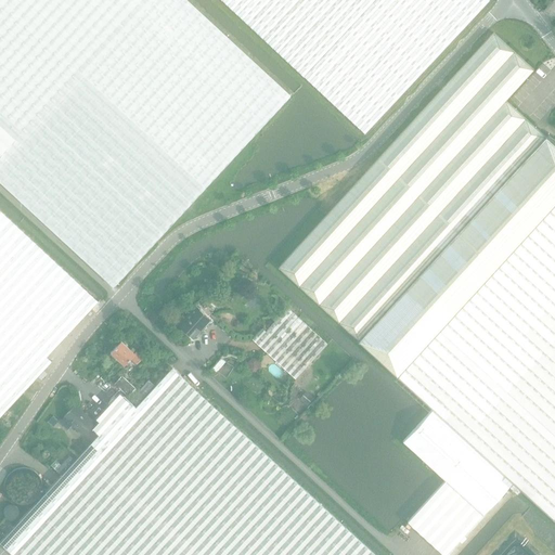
[(0,0),(0,125),(15,140),(0,155),(0,182),(114,287),(141,257),(250,140),(291,95),(186,0),(0,0)]
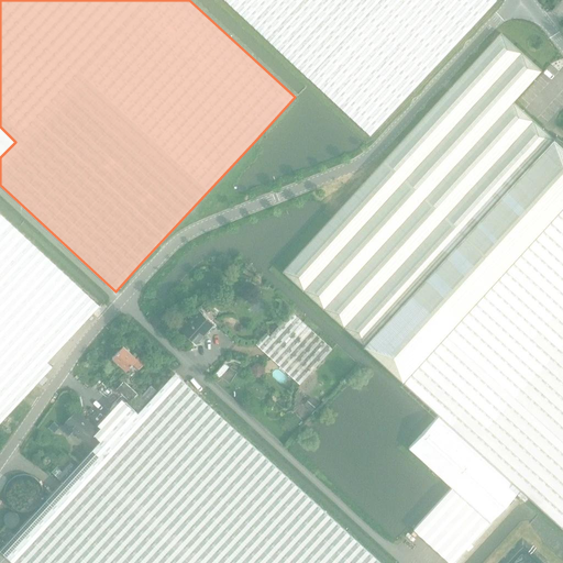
[(224,0),(225,0),(308,77),(308,78),(371,136),(497,1),(495,0),(224,0)]
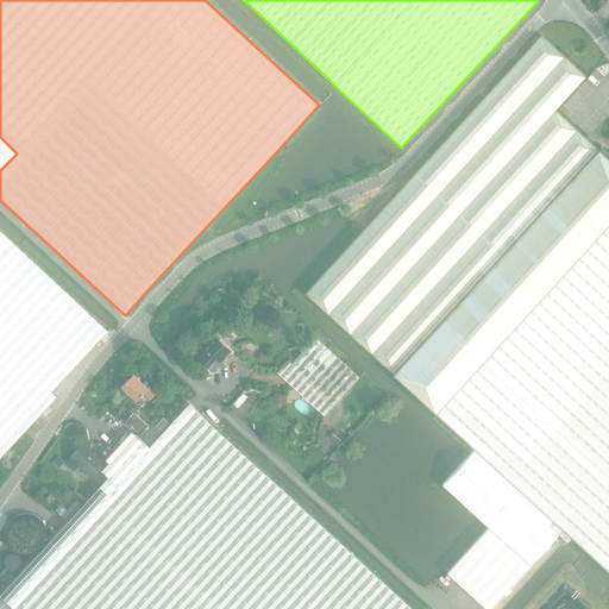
[(608,221),(608,151),(607,151),(602,148),(601,146),(598,150),(554,110),(585,76),(541,37),(306,295),(435,413),(608,221)]
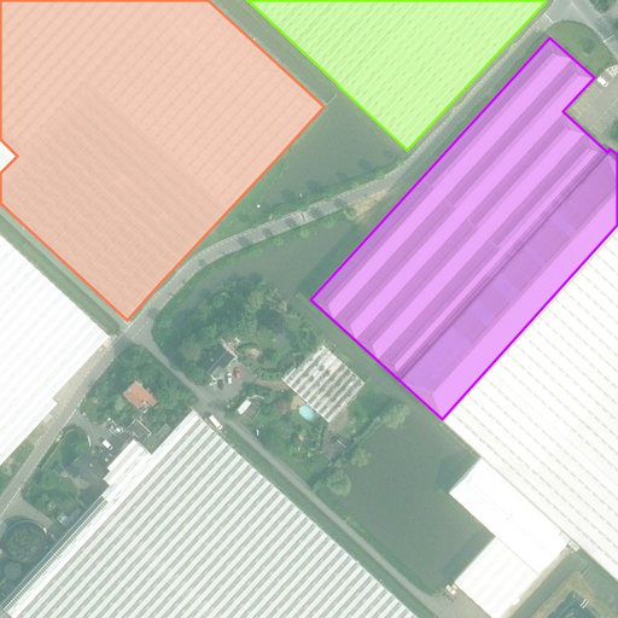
[(0,173),(17,156),(0,139),(0,173)]
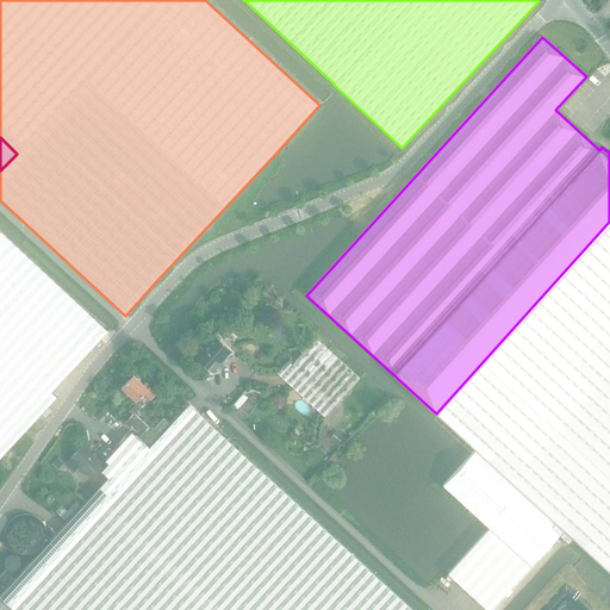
[(609,222),(579,256),(436,414),(475,449),(564,529),(579,543),(609,571),(609,222)]
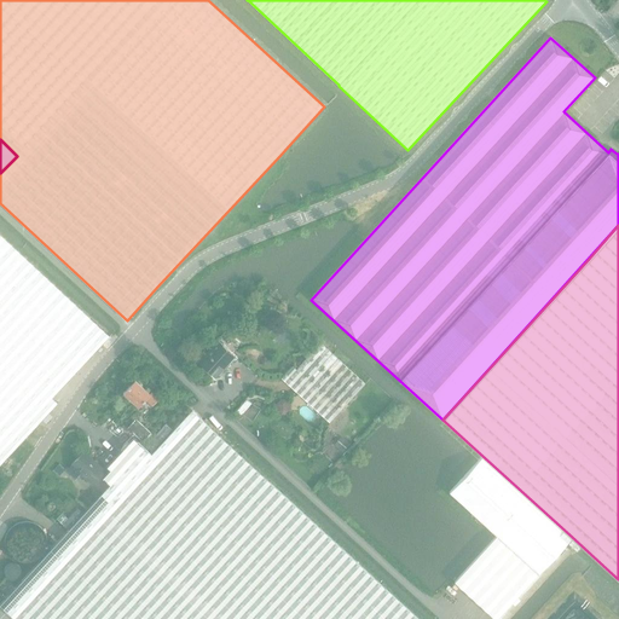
[(0,466),(57,403),(51,398),(108,335),(0,235),(0,466)]
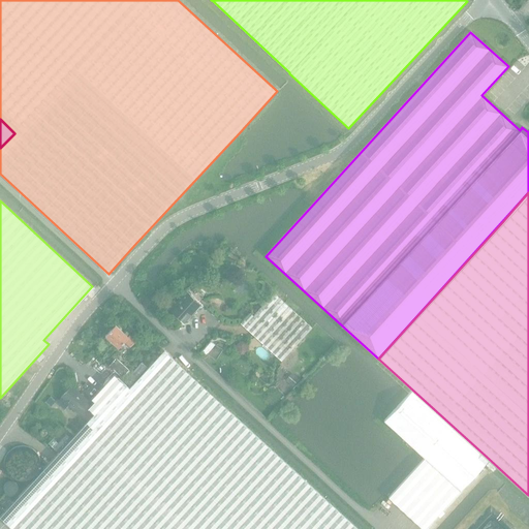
[(186,292),(170,310),(184,321),(199,305),(186,292)]
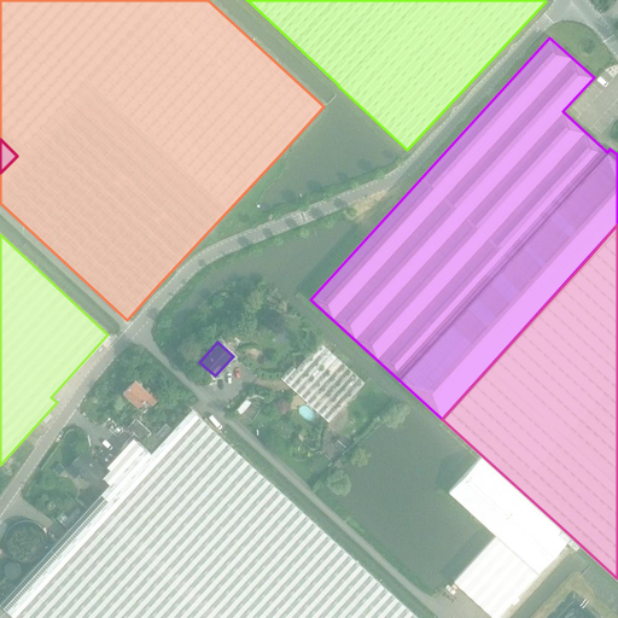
[(291,366),(286,372),(333,417),(365,384),(320,343),(296,369),(291,366)]
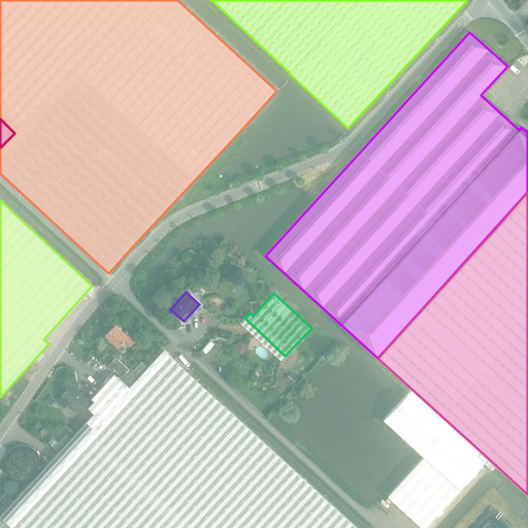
[(114,326),(105,335),(118,348),(124,340),(130,347),(135,340),(130,335),(128,337),(114,326)]
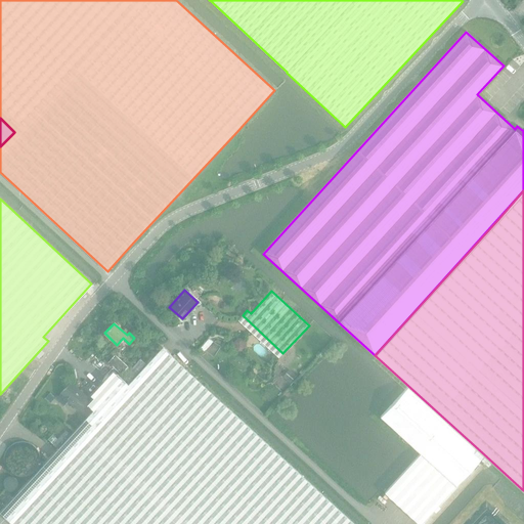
[(209,338),(200,348),(204,352),(213,342),(209,338)]
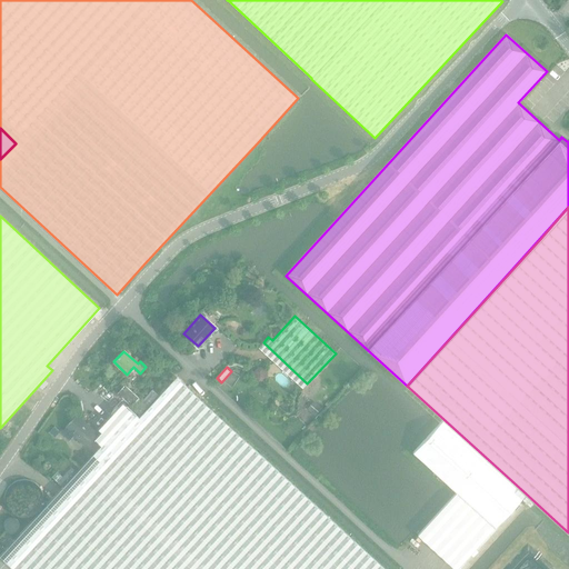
[(258,368),(253,372),(253,378),(258,382),(263,382),(268,377),(268,371),(262,368),(258,368)]
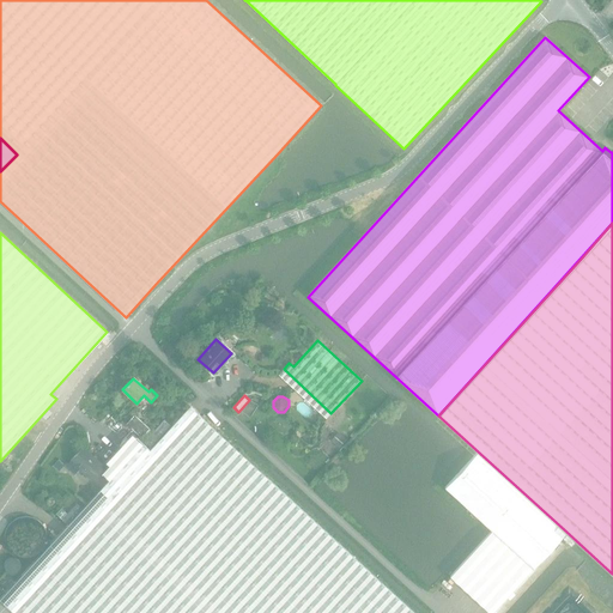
[(189,406),(149,450),(132,435),(105,463),(108,466),(101,474),(109,481),(83,510),(68,526),(0,598),(0,600),(11,610),(194,411),(189,406)]
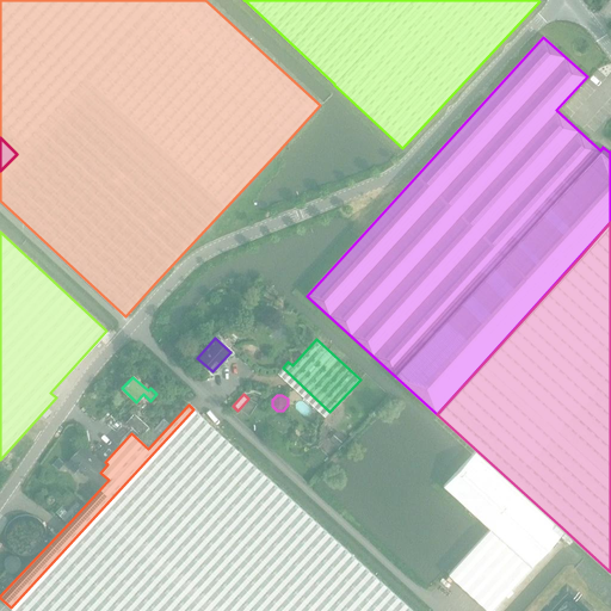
[(264,474),(214,427),(193,409),(11,608),(14,610),(413,610),(377,578),(264,474)]
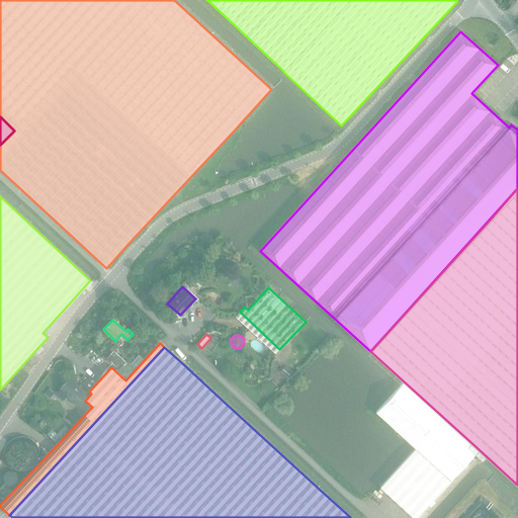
[(113,350),(106,358),(120,370),(126,363),(113,350)]
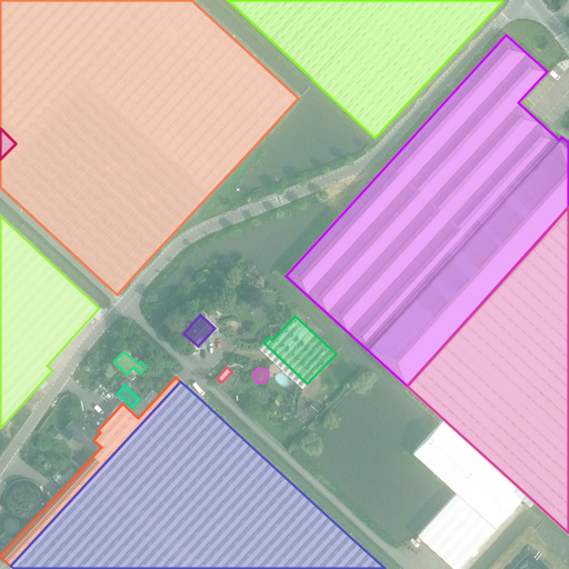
[(151,391),(135,409),(140,413),(157,396),(151,391)]
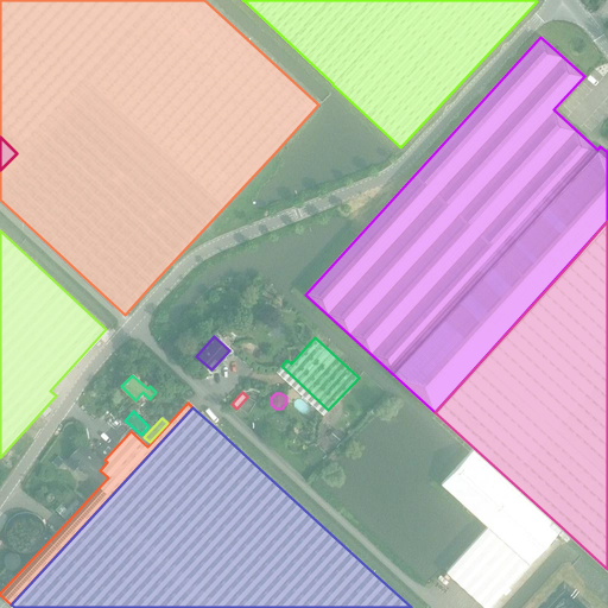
[(337,431),(330,439),(336,444),(343,437),(337,431)]
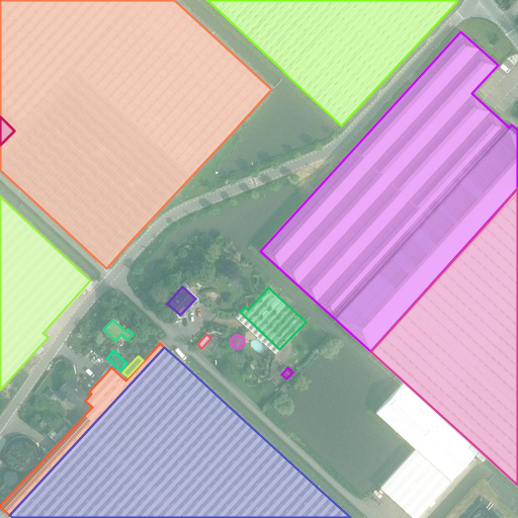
[(71,378),(56,394),(63,400),(67,396),(77,405),(87,394),(71,378)]
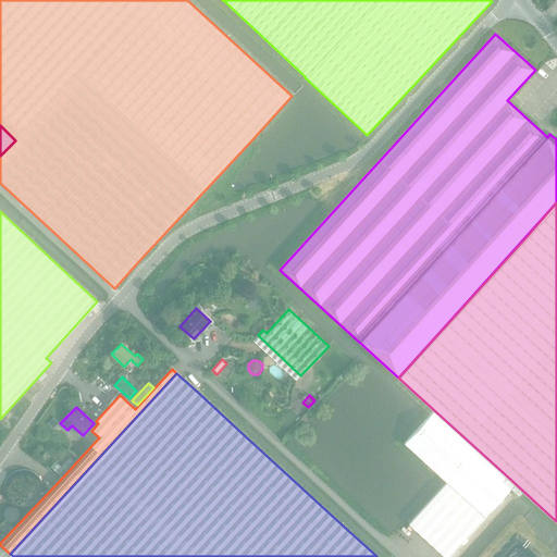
[(434,410),(404,443),(447,482),(409,524),(444,556),(447,556),(515,483),(434,410)]
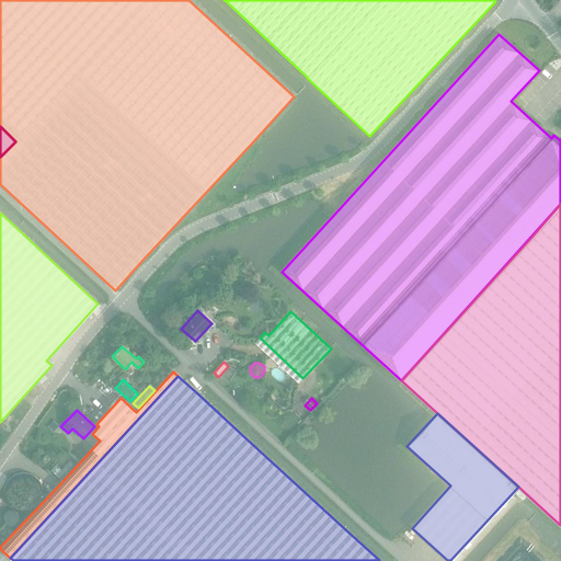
[(54,432),(60,425),(54,420),(47,426),(54,432)]
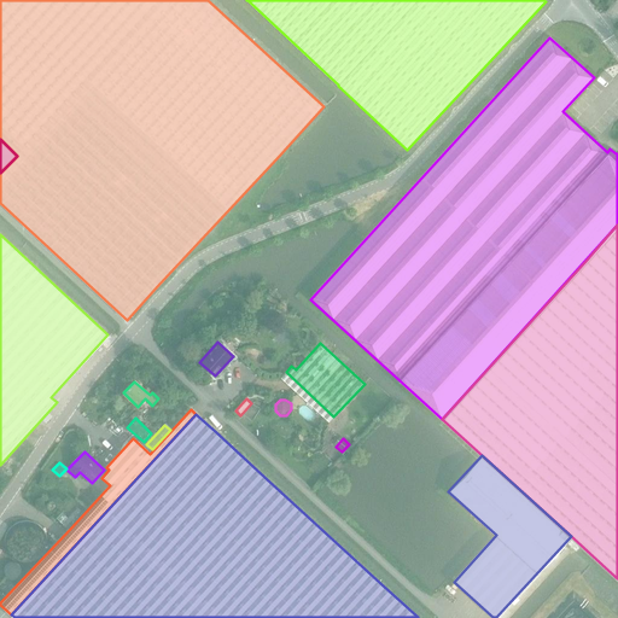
[(62,513),(57,518),(69,530),(83,514),(77,507),(68,518),(62,513)]
